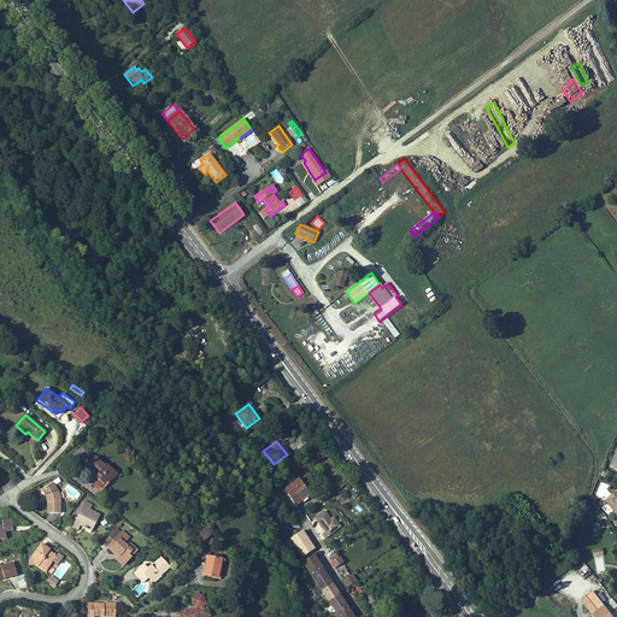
[(105,466),(95,457),(86,466),(100,480),(94,486),(101,492),(107,486),(105,483),(113,475),(105,466)]
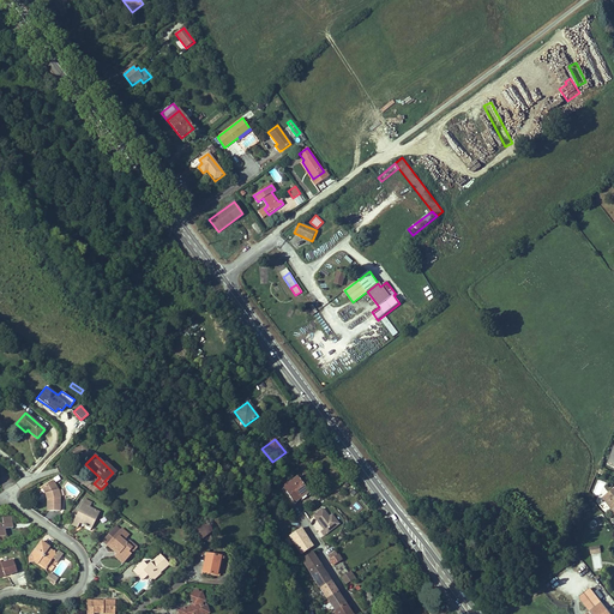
[(119,474),(106,463),(104,464),(113,473),(104,481),(107,483),(108,485),(119,474)]
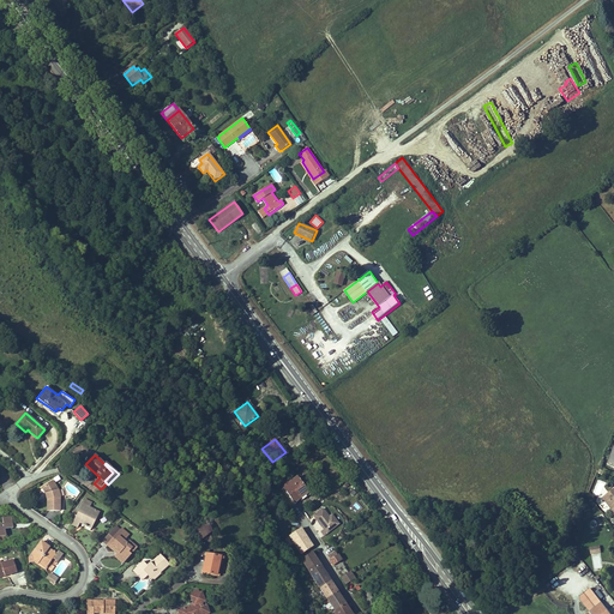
[(307,493),(300,485),(301,483),(296,477),(294,479),(292,475),(283,481),(287,486),(283,487),(295,503),(300,498),(307,493)]
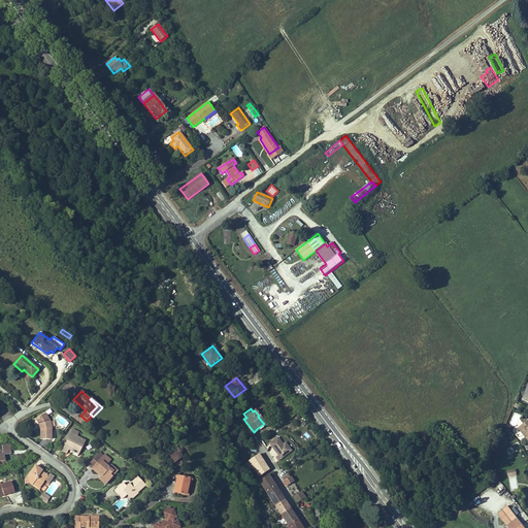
[(52,427),(51,422),(45,414),(36,419),(39,425),(41,430),(41,439),(52,439),(52,427)]
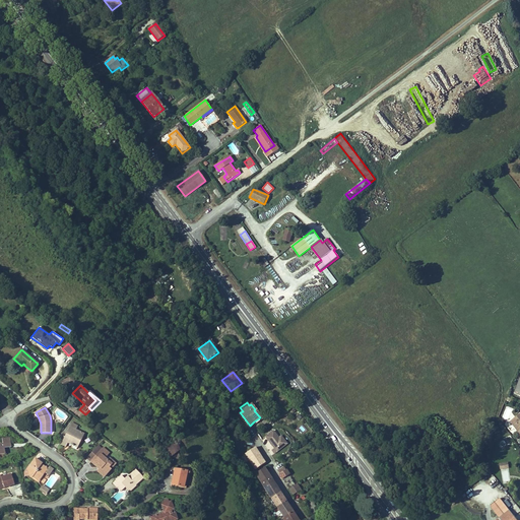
[(263,418),(256,408),(255,409),(254,410),(260,417),(254,421),(256,425),(263,418)]
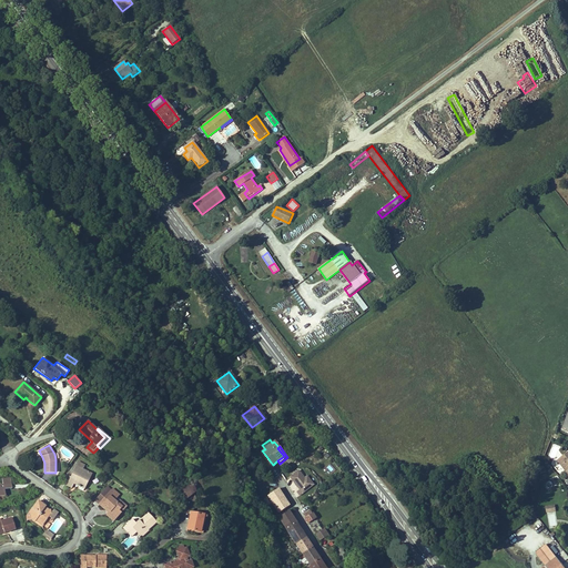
[(567,452),(558,460),(567,473),(567,452)]
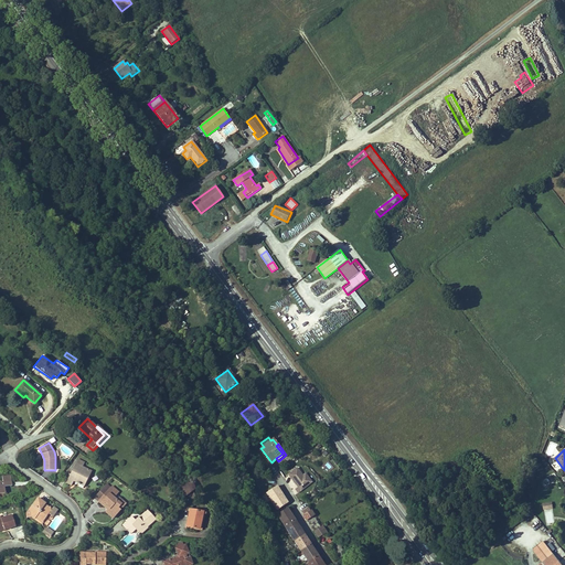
[(321,465),(327,472),(332,468),(327,460),(321,465)]
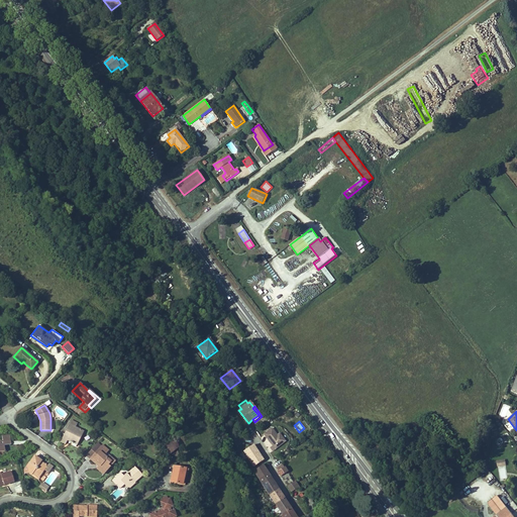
[(71,422),(63,436),(68,439),(69,437),(71,439),(70,441),(71,442),(73,443),(77,445),(82,436),(78,434),(80,429),(75,426),(76,424),(71,422)]
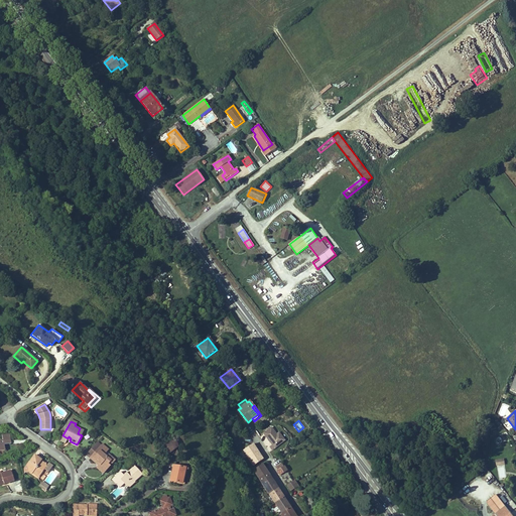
[(282,442),(276,434),(271,427),(263,433),(272,444),(270,446),(272,450),(282,442)]
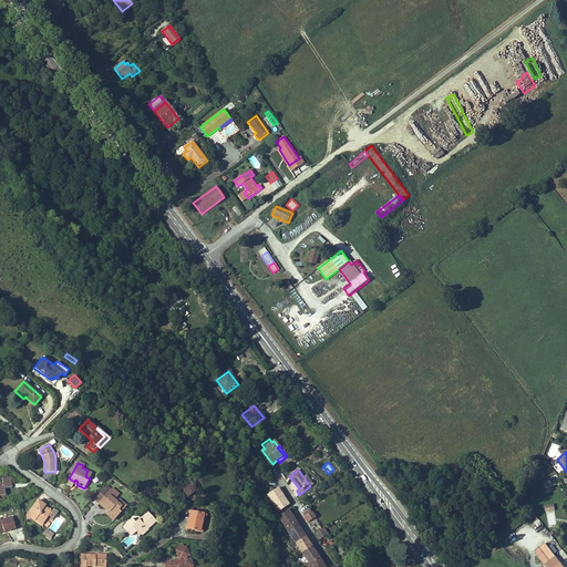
[(313,484),(307,475),(303,477),(310,486),(313,484)]
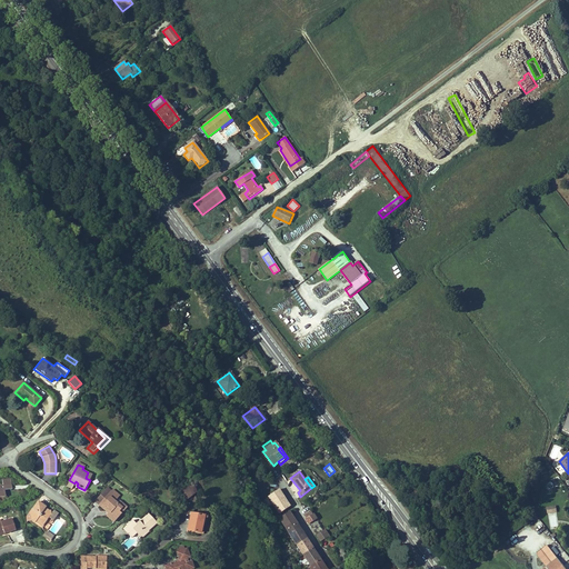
[(12,489),(10,478),(2,480),(3,486),(3,485),(5,490),(12,489)]
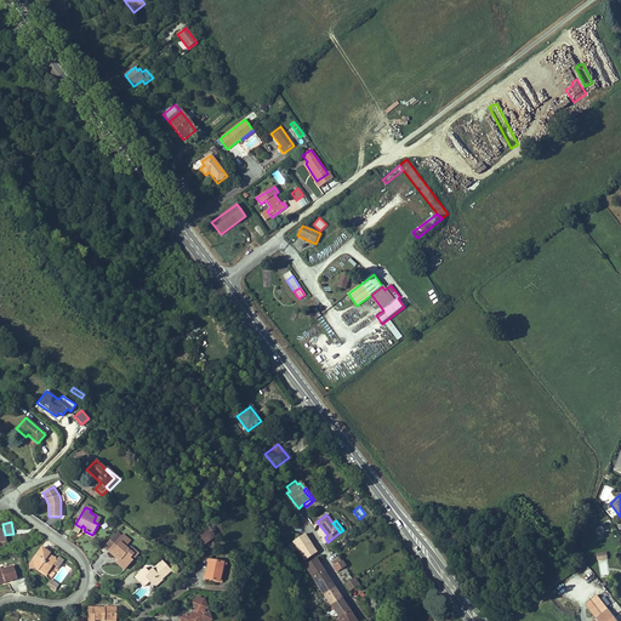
[(212,539),(210,528),(198,536),(205,545),(212,539)]
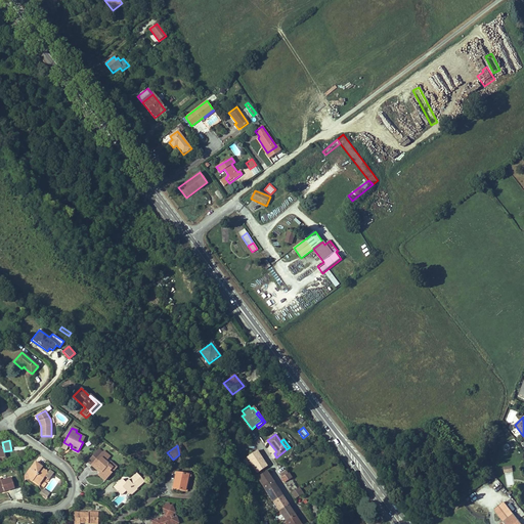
[(99,449),(89,460),(92,464),(101,472),(100,473),(106,479),(115,470),(108,464),(105,462),(110,456),(103,451),(102,452),(99,449)]
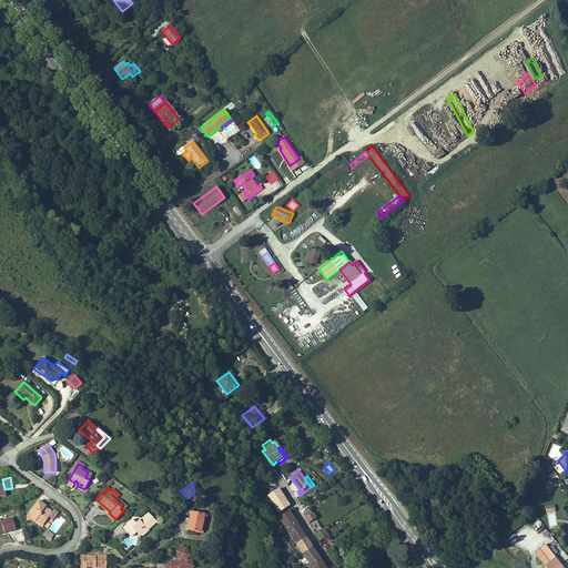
[(290,506),(279,488),(269,495),(280,513),(290,506)]
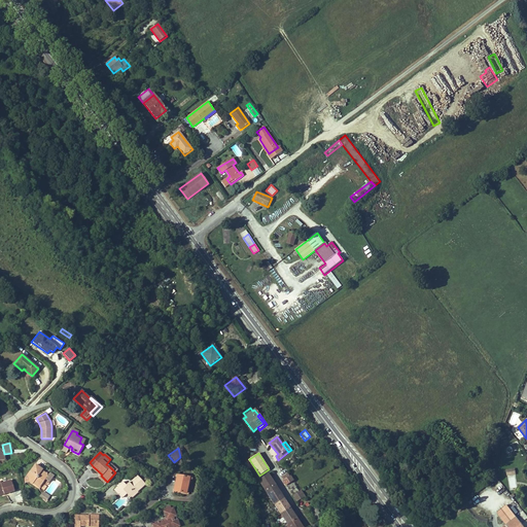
[(102,475),(93,466),(90,462),(89,464),(101,476),(102,475)]
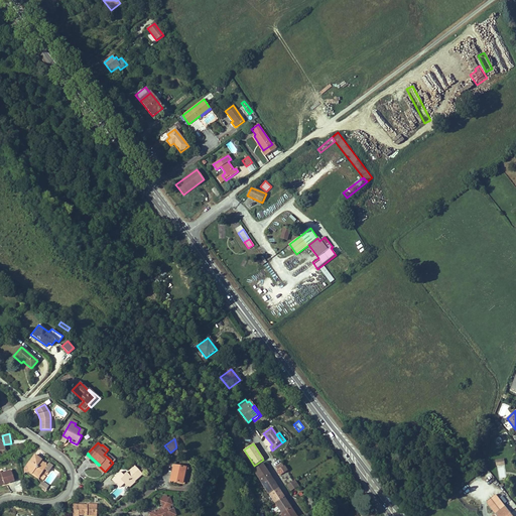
[(42,468),(46,468),(45,463),(42,464),(40,462),(41,460),(34,455),(30,462),(29,462),(24,469),(24,472),(27,472),(29,473),(31,474),(32,474),(35,476),(37,473),(40,475),(43,471),(41,470),(42,468)]
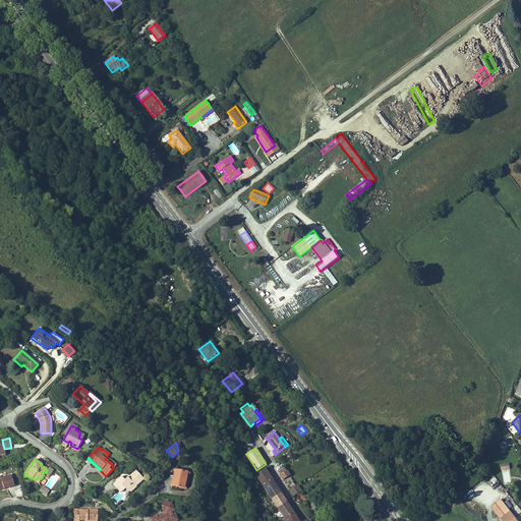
[(500,464),(502,470),(510,468),(509,462),(500,464)]
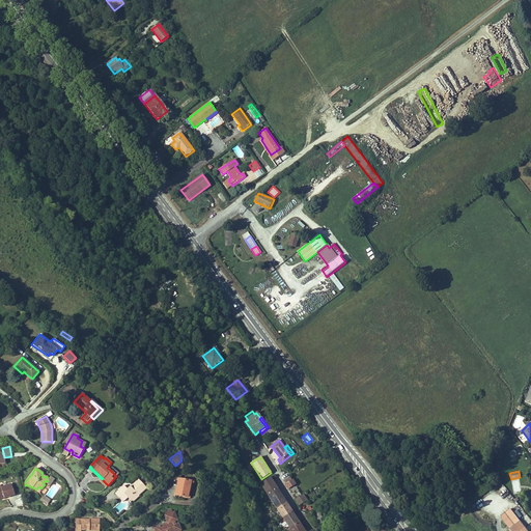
[(50,485),(54,479),(50,477),(48,481),(44,481),(50,485)]
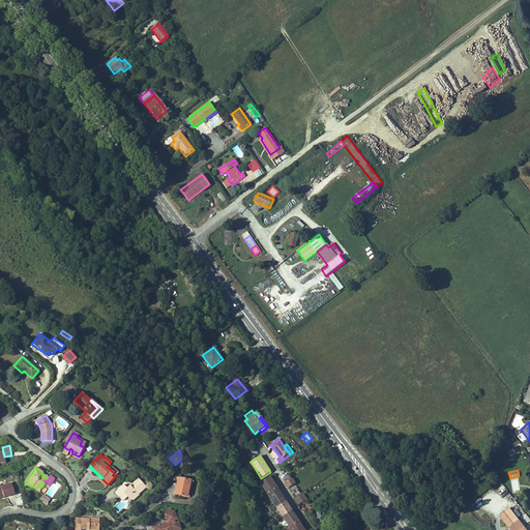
[(287,503),(276,488),(274,490),(273,489),(272,491),(269,486),(273,482),(269,477),(261,482),(283,517),(291,510),(289,507),(284,509),(282,506),(287,503)]
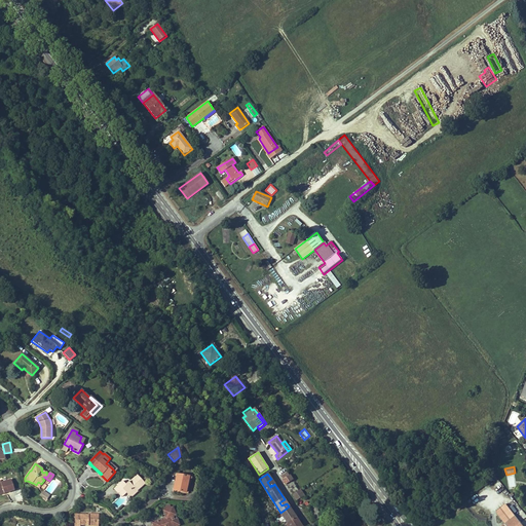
[(293,480),(290,475),(289,476),(288,474),(282,477),(283,479),(283,480),(286,484),(293,480)]
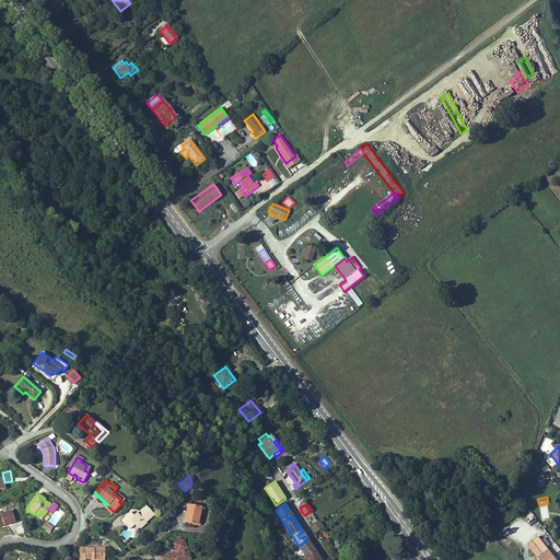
[(146,522),(154,514),(147,505),(140,512),(141,514),(139,515),(138,513),(137,513),(133,515),(130,512),(127,515),(135,525),(139,529),(147,523),(146,522)]
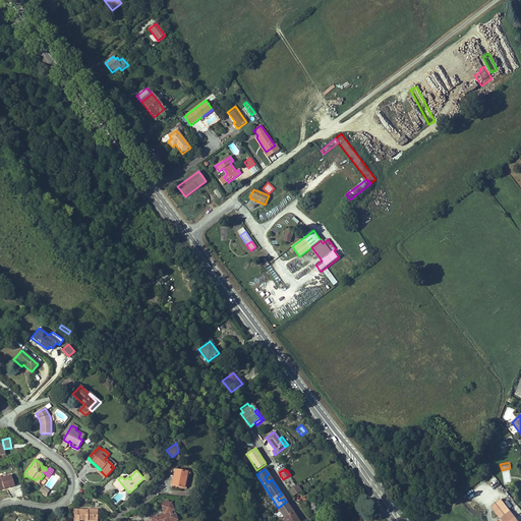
[(184,488),(187,472),(175,470),(172,485),(184,488)]
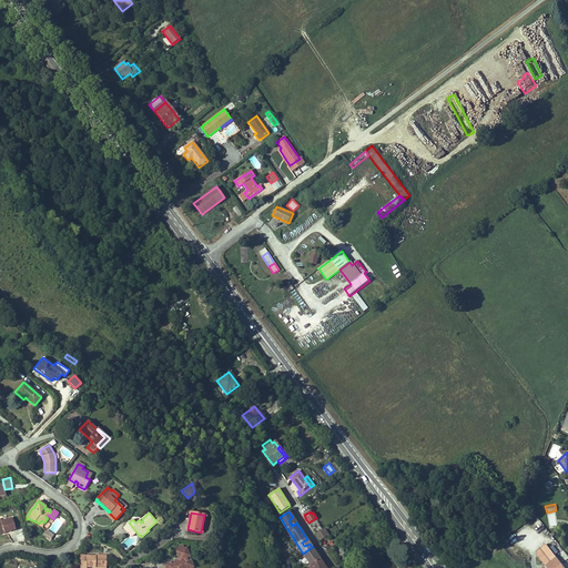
[(16,529),(12,517),(1,521),(0,519),(0,518),(0,531),(4,530),(4,533),(16,529)]
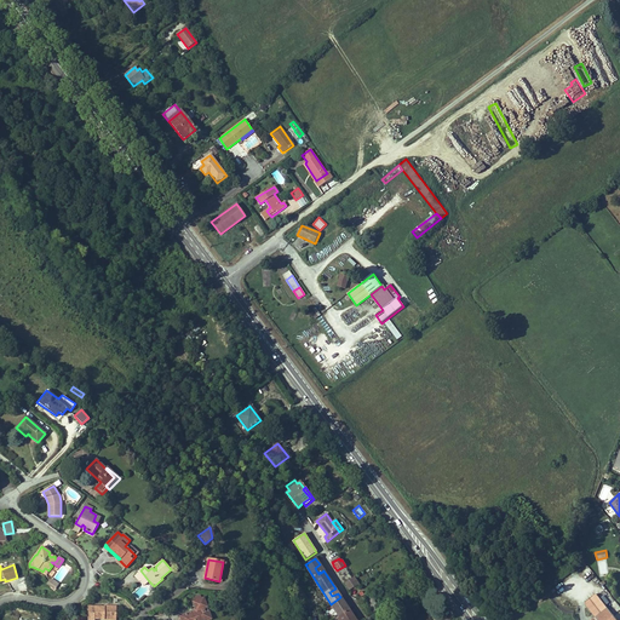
[(149,581),(141,570),(135,577),(139,583),(141,581),(144,585),(149,581)]
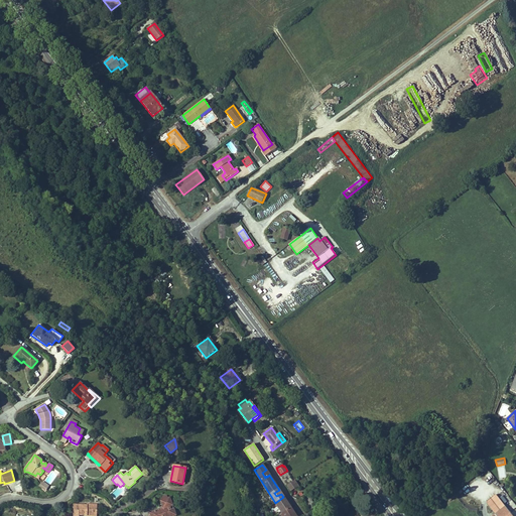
[(44,491),(48,486),(42,480),(37,486),(44,491)]
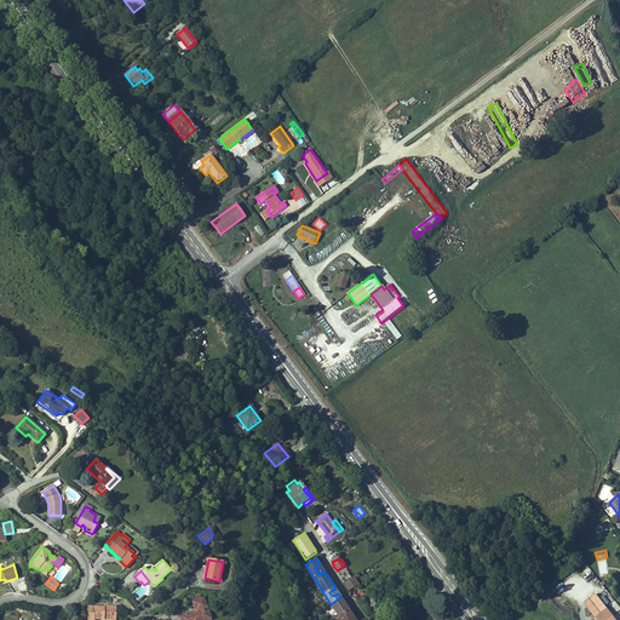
[(359,584),(354,577),(345,583),(349,589),(359,584)]
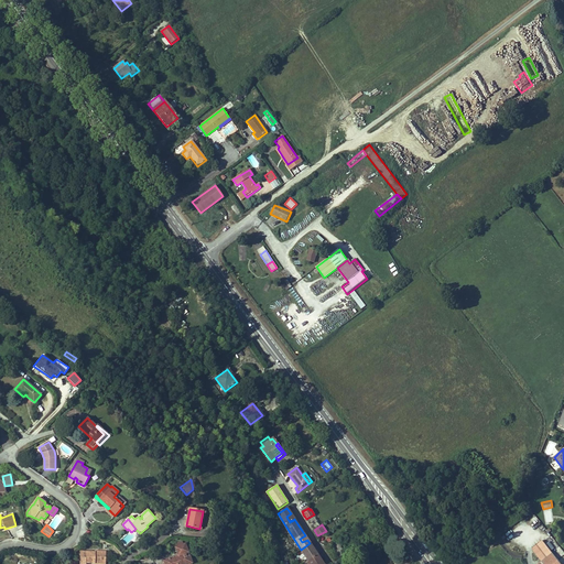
[(345,554),(338,542),(336,539),(331,542),(339,557),(345,554)]
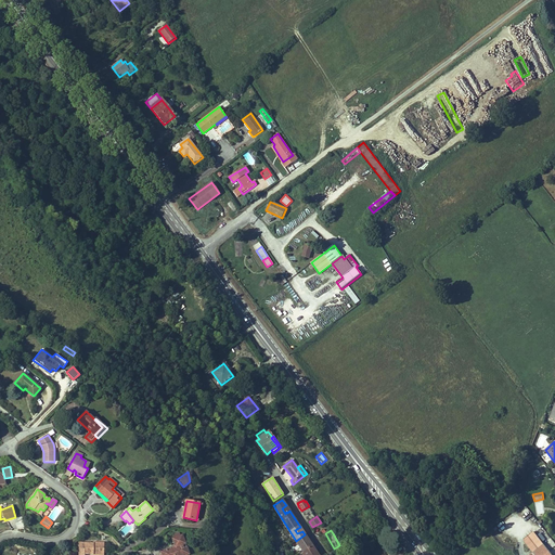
[(552,554),(533,531),(524,540),(524,542),(532,553),(530,554),(552,554)]
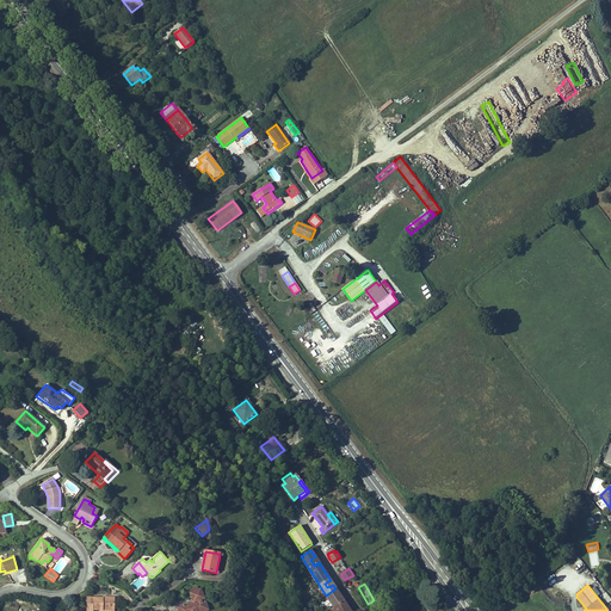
[(204,610),(208,610),(201,590),(198,591),(197,587),(191,590),(192,592),(189,593),(191,598),(192,597),(193,602),(178,608),(178,610),(204,610)]
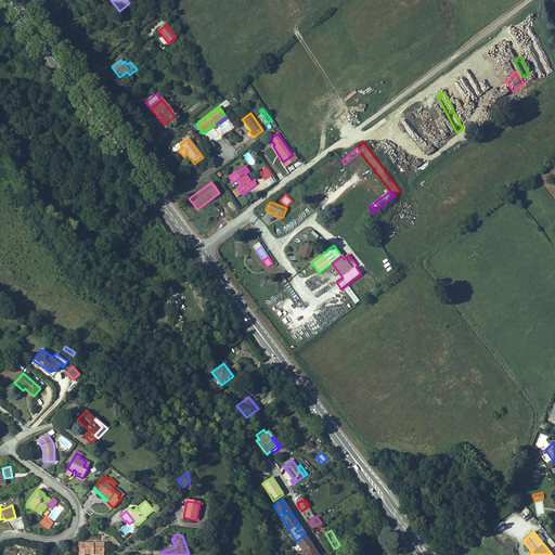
[(312,546),(305,534),(296,541),(304,553),(312,546)]
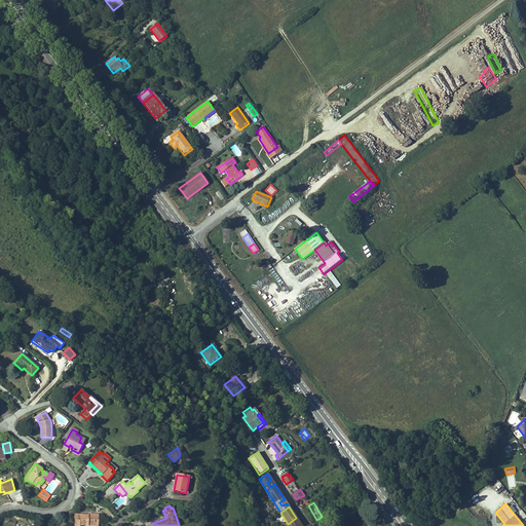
[(99,523),(99,514),(88,514),(88,515),(75,514),(74,525),(79,525),(80,525),(88,525),(88,523),(99,523)]
